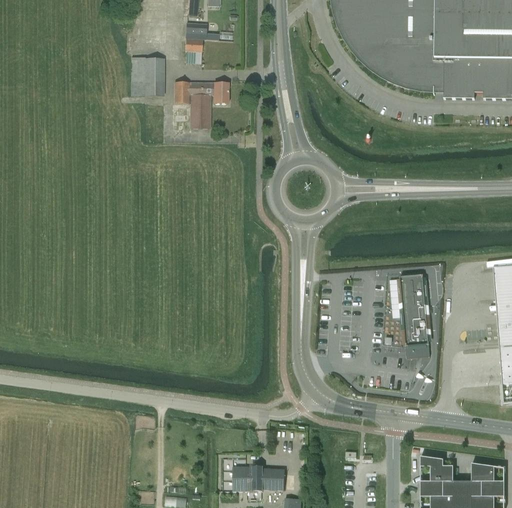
[(182,11),(198,12),(198,0),(183,0),(182,11)]
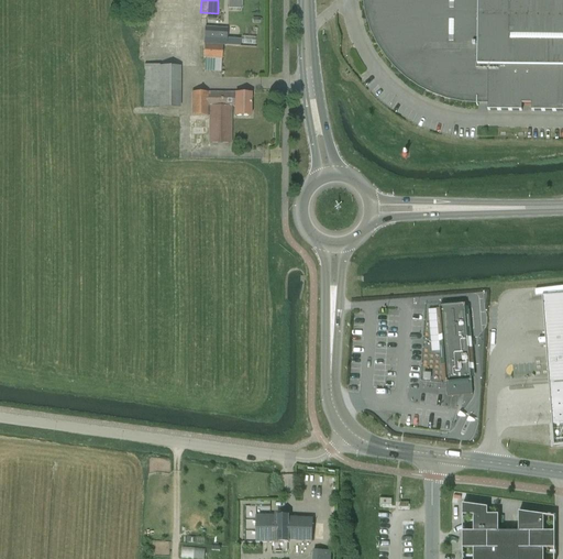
[(370,0),(372,12),(376,25),(383,39),(390,51),(400,62),(410,72),(422,79),(435,86),(449,91),(463,94),(477,95),(488,96),(488,107),(522,107),(522,100),(532,100),(531,107),(562,107),(562,0),(370,0)]
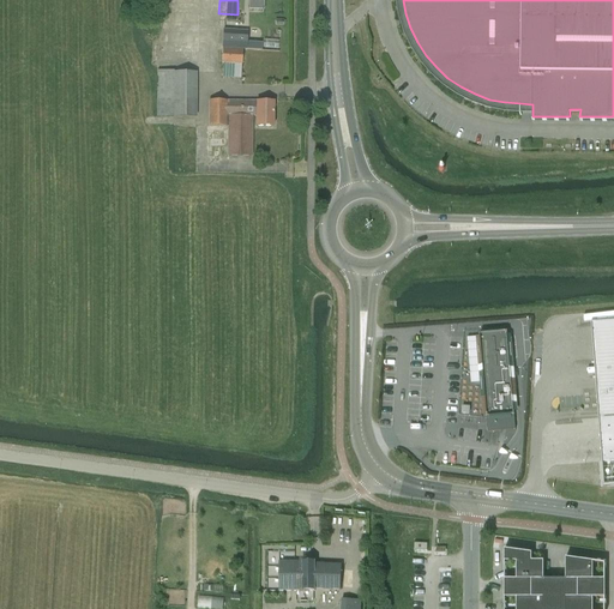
[(229,19),(223,19),(222,46),(242,47),(242,44),(262,46),(262,40),(241,37),(241,23),(229,23),(229,19)]
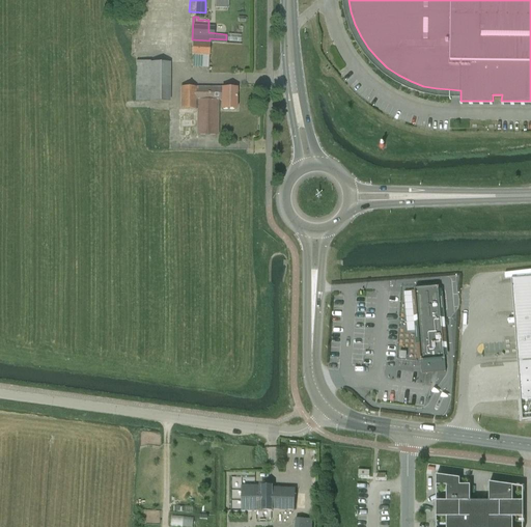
[(210,40),(192,39),(191,51),(208,52),(210,40)]
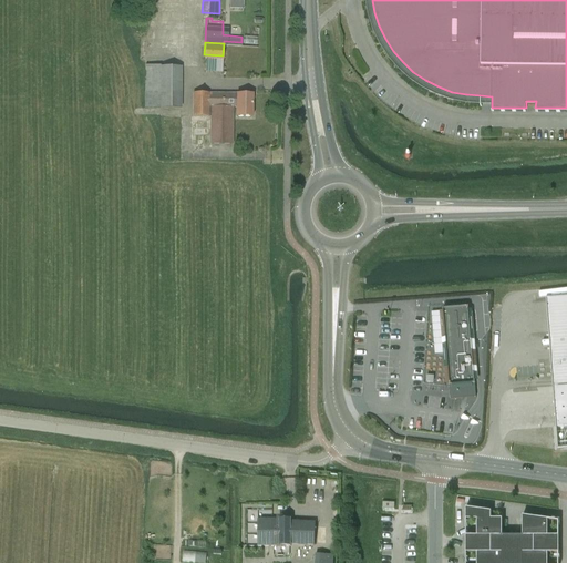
[(161,63),(160,105),(181,105),(181,64),(161,63)]
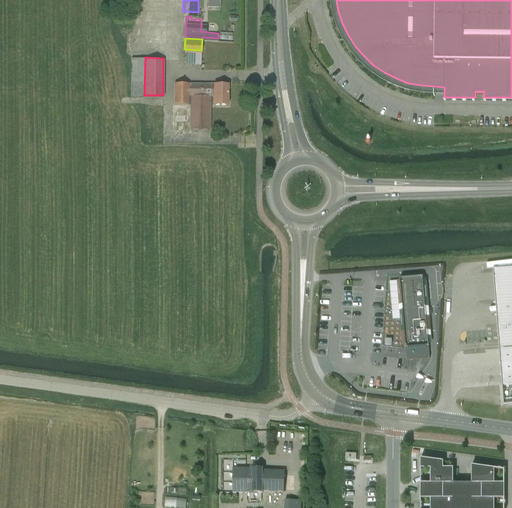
[(210,93),(213,93),(213,101),(228,102),(228,81),(174,80),(174,102),(190,102),(190,126),(210,127),(210,93)]
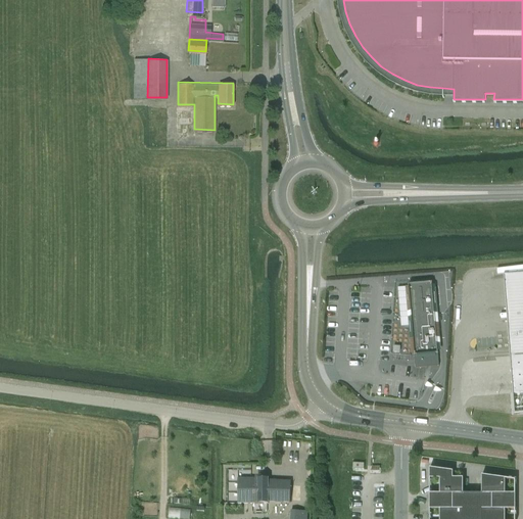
[(508,308),(509,328),(522,327),(522,275),(506,277),(508,308)]
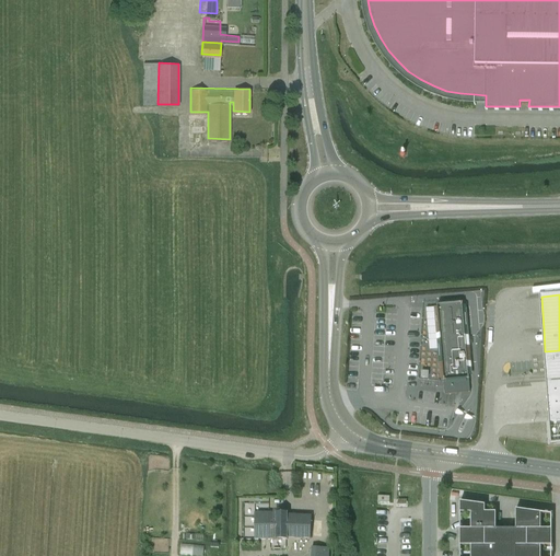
[(438,391),(470,389),(468,363),(470,363),(469,358),(468,359),(466,342),(468,342),(467,332),(466,333),(463,302),(463,299),(459,299),(424,302),(429,345),(434,345),(436,368),(438,391)]
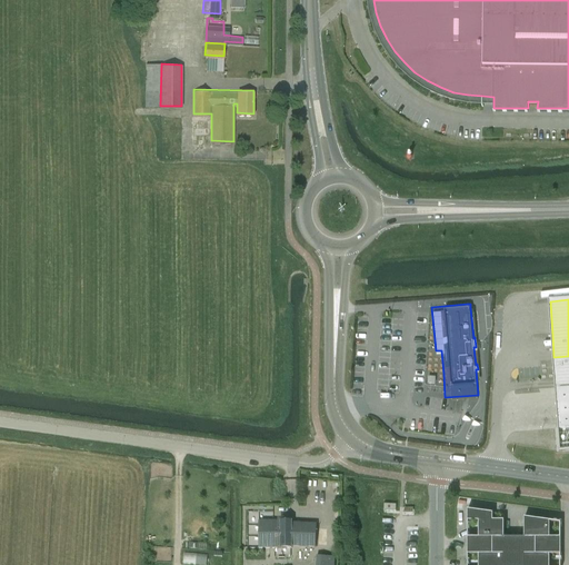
[(568,356),(553,357),(555,375),(563,374),(563,375),(568,375),(568,356)]
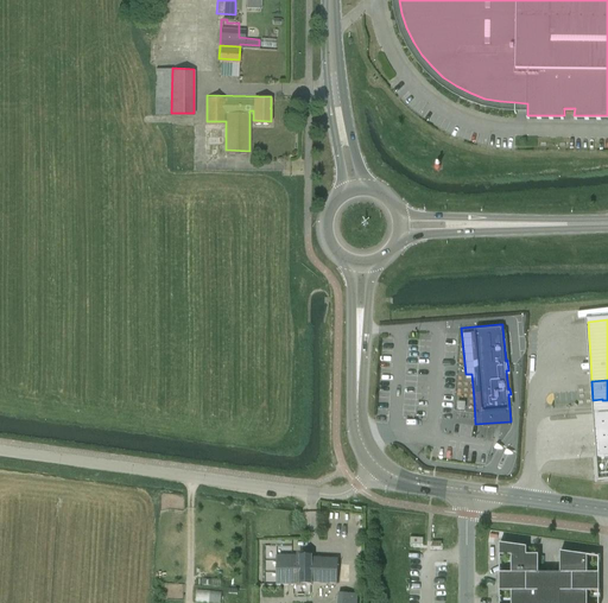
[(602,399),(593,400),(593,405),(594,410),(607,407),(607,400),(602,400),(602,399)]
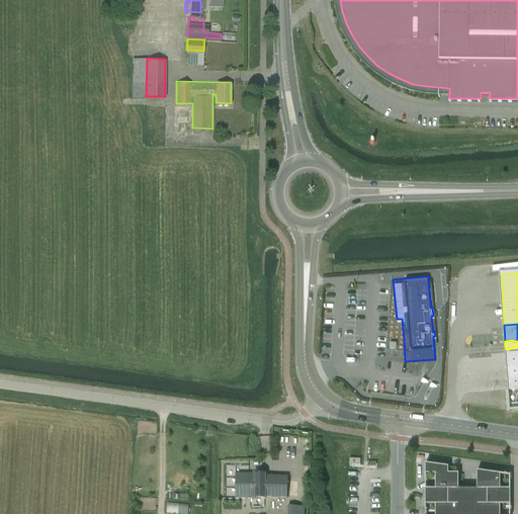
[(517,374),(507,376),(509,397),(517,395),(517,374)]
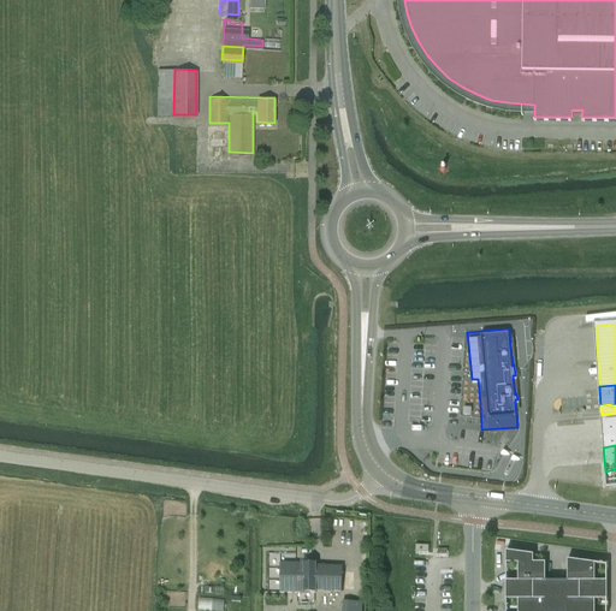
[(505,595),(519,595),(517,610),(594,610),(594,595),(606,595),(606,577),(594,577),(596,559),(568,556),(568,577),(580,577),(580,595),(568,595),(567,610),(545,610),(545,595),(533,595),(533,577),(545,577),(545,558),(533,558),(533,551),(507,547),(505,559),(519,559),(519,577),(505,577),(505,595)]
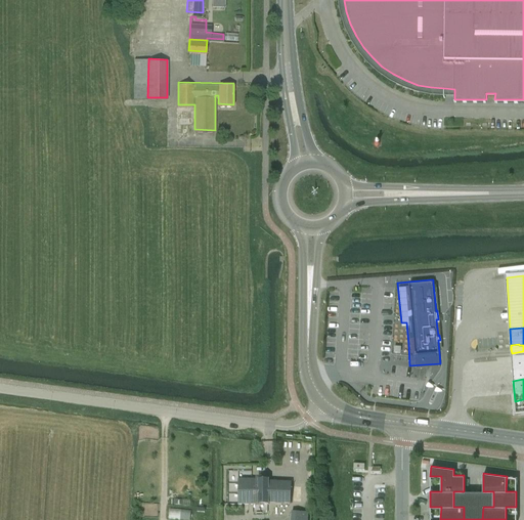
[(269,477),(269,475),(238,475),(238,501),(269,501),(269,500),(291,500),(292,478),(269,477)]
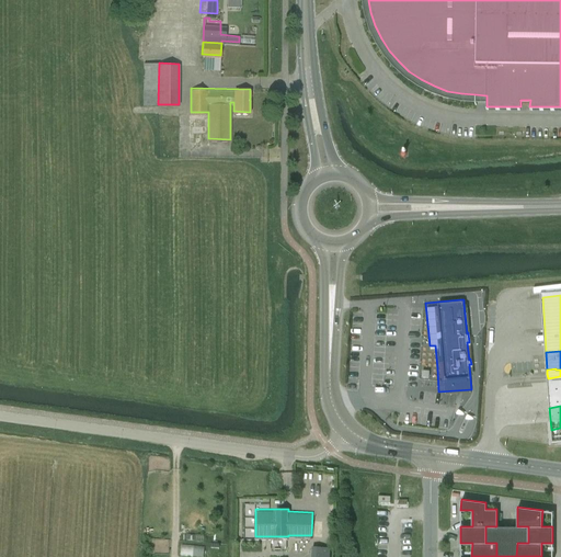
[(180,538),(180,553),(205,554),(205,540),(180,538)]
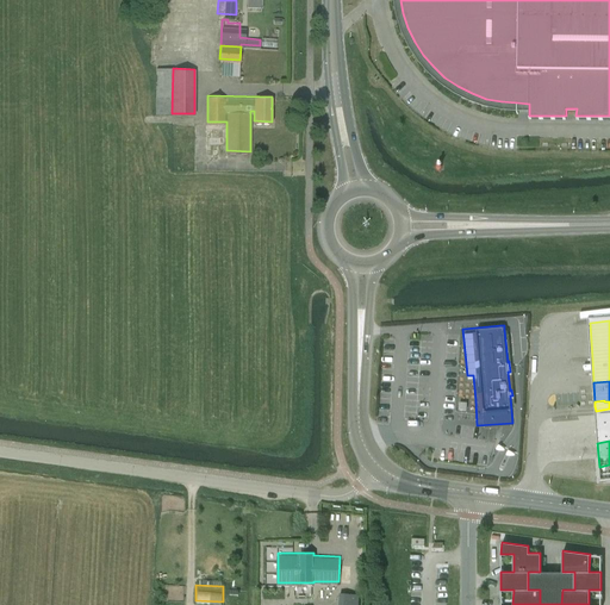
[(338,604),(358,604),(359,592),(340,591),(338,604)]
